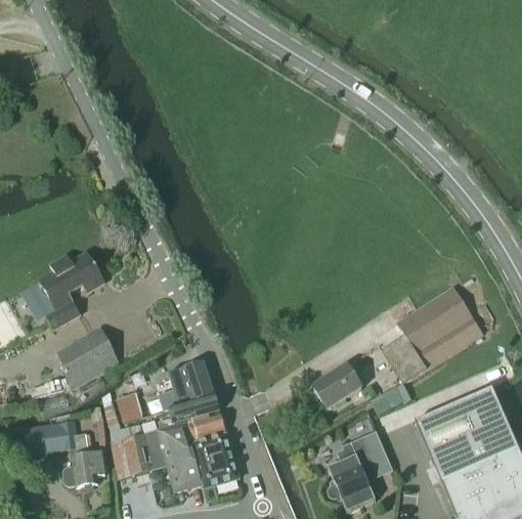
[(88,292),(105,282),(88,252),(73,261),(69,254),(51,264),(55,271),(40,279),(57,309),(47,315),(55,330),(82,313),(68,290),(83,282),(88,292)]
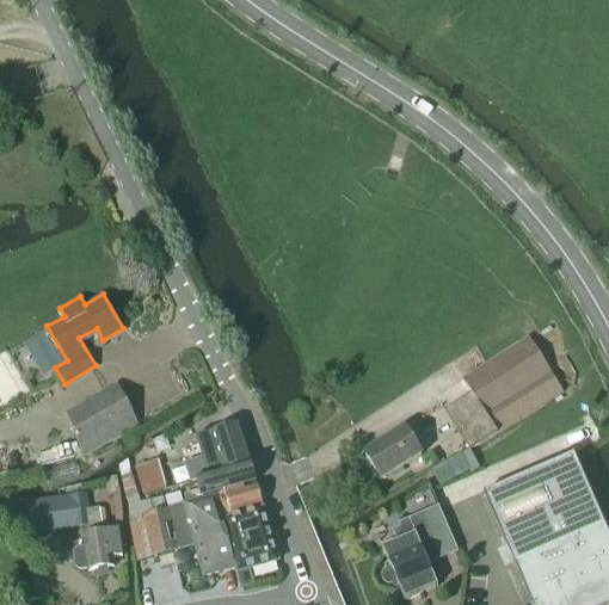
[(469,446),(564,388),(529,333),(462,375),(472,390),(446,407),(469,446)]
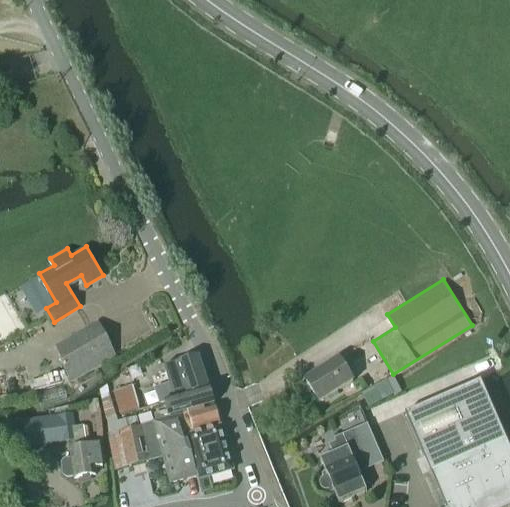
[(72,334),(57,342),(73,380),(99,364),(118,353),(100,318),(81,328),(72,334)]
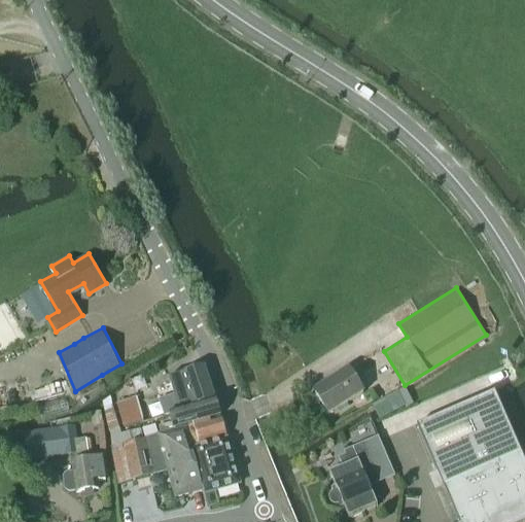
[(176,391),(160,396),(165,413),(168,412),(171,411),(207,401),(216,397),(206,363),(203,364),(171,376),(176,391)]
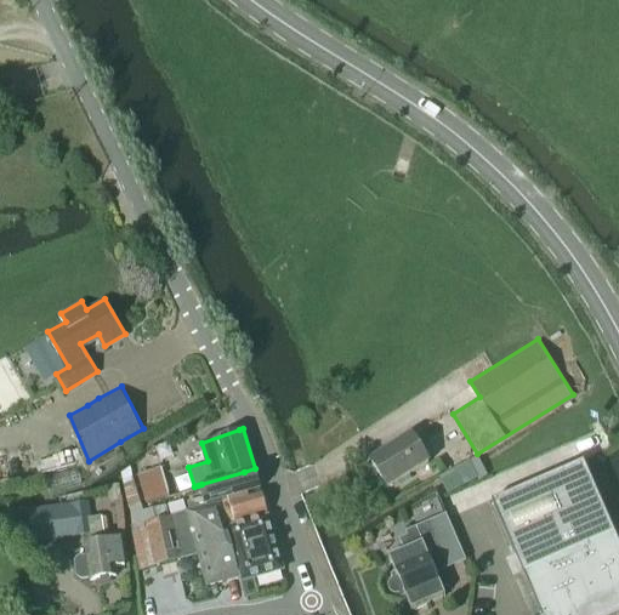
[(387,485),(430,459),(412,431),(369,456),(387,485)]
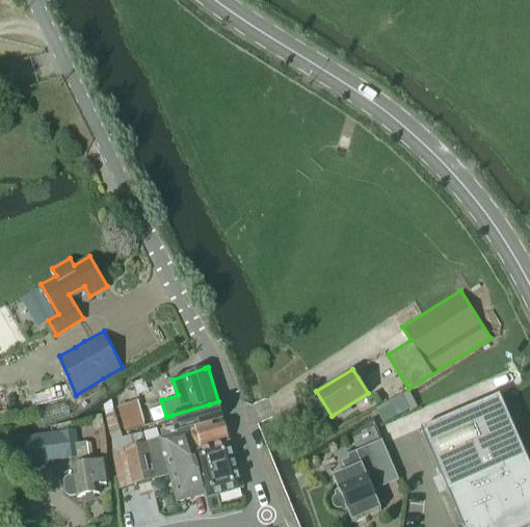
[(67,385),(35,393),(38,403),(69,395),(67,385)]
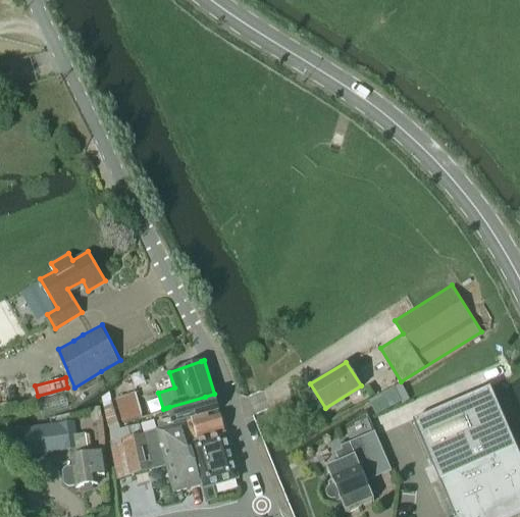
[(510,516),(519,513),(519,451),(490,385),(414,418),(457,516),(456,516),(510,516)]
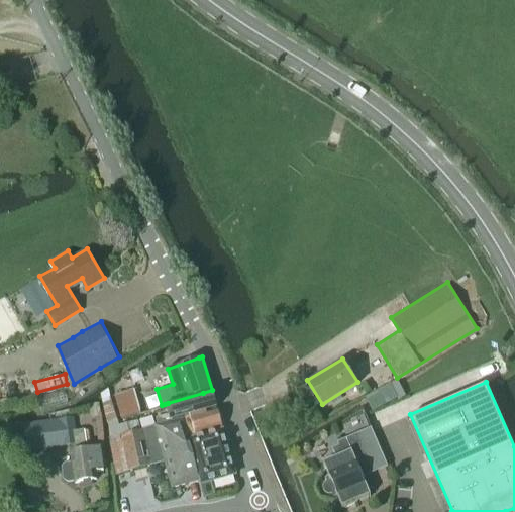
[(121,416),(140,411),(133,387),(114,392),(121,416)]
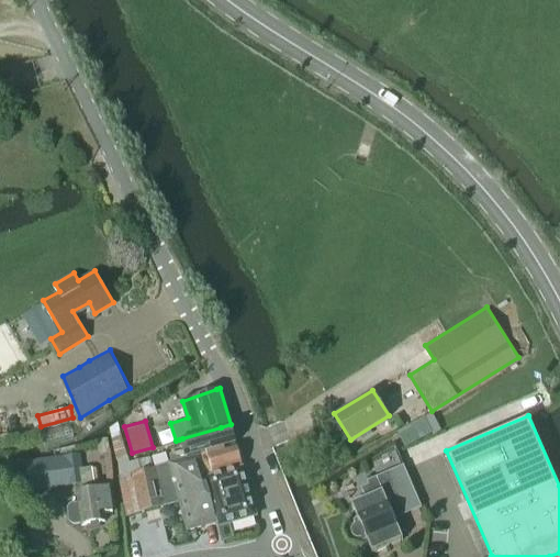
[(185,447),(169,452),(171,459),(172,458),(189,455),(202,452),(236,442),(236,441),(231,424),(221,427),(182,438),(185,447)]
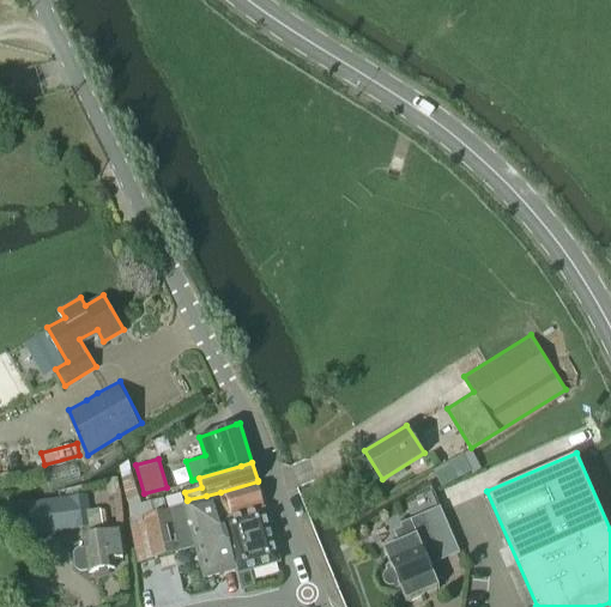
[(258,481),(221,492),(228,516),(265,507),(258,481)]
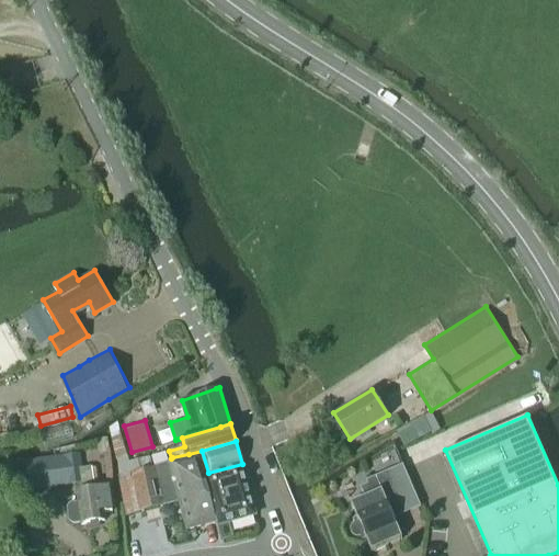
[(80,451),(64,454),(44,456),(41,457),(27,458),(27,456),(4,460),(9,488),(31,485),(32,488),(44,487),(79,481),(80,488),(77,488),(78,500),(70,501),(68,505),(70,518),(73,520),(81,519),(81,521),(106,518),(105,509),(114,508),(112,499),(110,484),(109,484),(102,485),(101,479),(93,480),(91,465),(82,466),(80,451)]
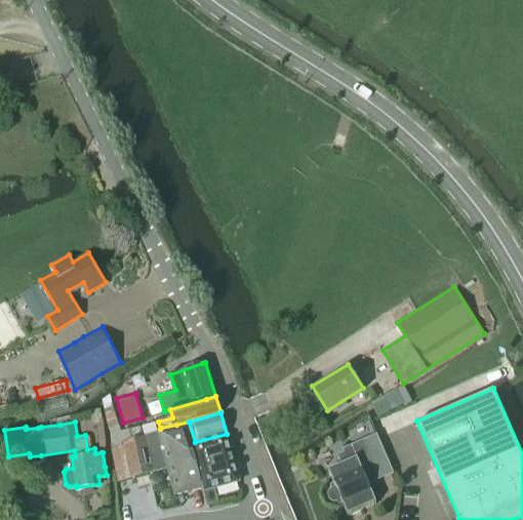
[(176,425),(161,428),(169,465),(167,466),(175,492),(203,484),(202,481),(191,443),(195,442),(189,422),(176,425)]
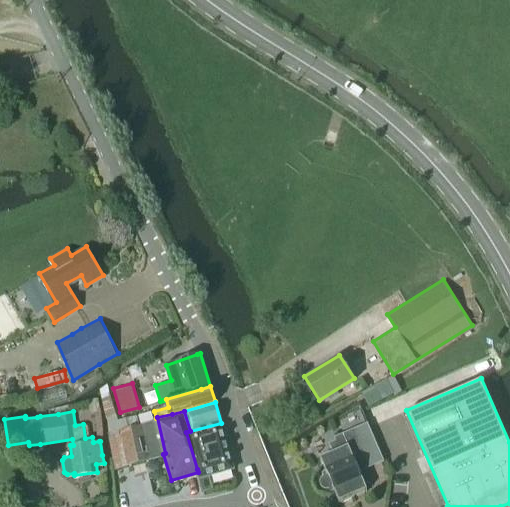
[(117,413),(108,416),(109,431),(109,432),(124,427),(140,423),(137,414),(118,419),(117,413)]
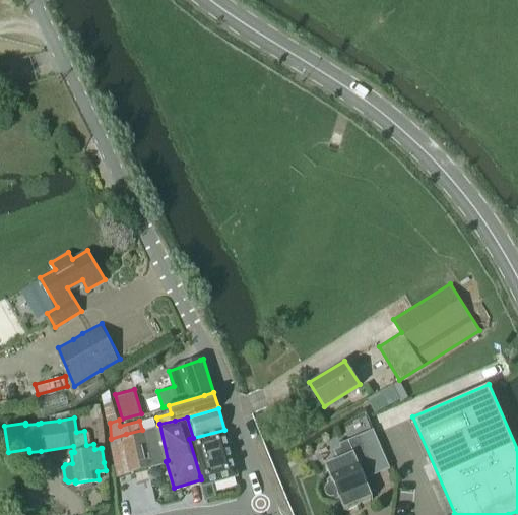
[(126,434),(111,439),(118,473),(133,469),(166,461),(168,460),(159,424),(158,425),(142,430),(126,434)]
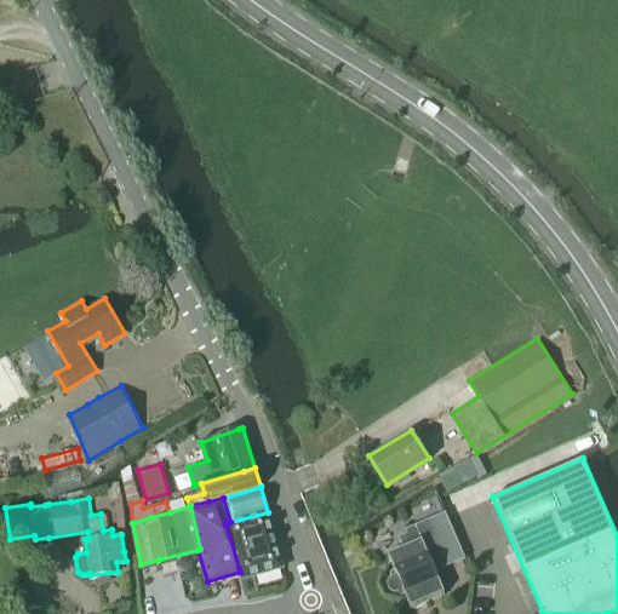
[(462,547),(465,556),(467,555),(446,509),(406,527),(407,531),(406,532),(405,533),(404,534),(404,535),(402,537),(402,538),(402,540),(402,541),(404,543),(404,545),(405,546),(389,552),(396,567),(392,569),(393,573),(392,574),(390,575),(389,577),(389,578),(389,579),(388,581),(389,583),(389,584),(390,585),(390,586),(392,587),(394,589),(395,589),(396,589),(398,589),(400,589),(401,592),(406,591),(412,604),(446,590),(433,561),(462,547)]
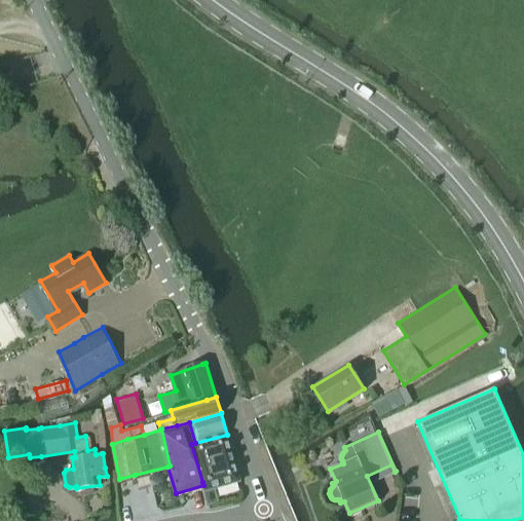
[(195,443),(191,444),(202,482),(203,485),(204,485),(210,501),(218,498),(215,486),(239,479),(238,476),(227,435),(195,443)]
